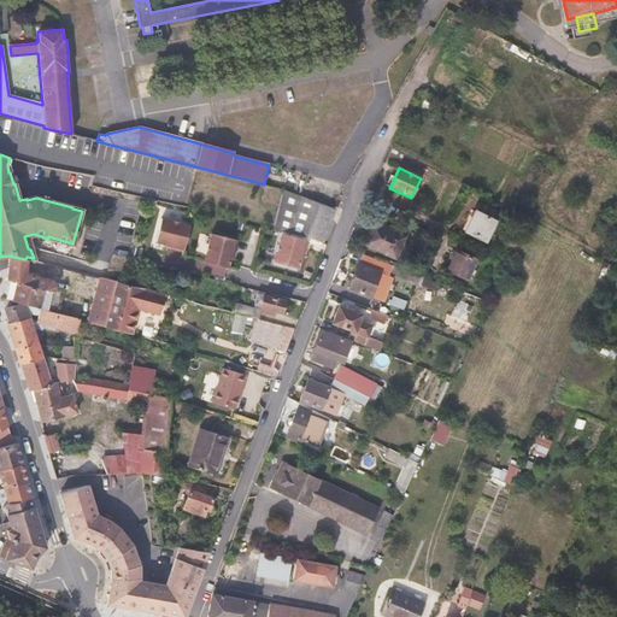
[(286,231),(295,194),(283,191),(275,228),(286,231)]
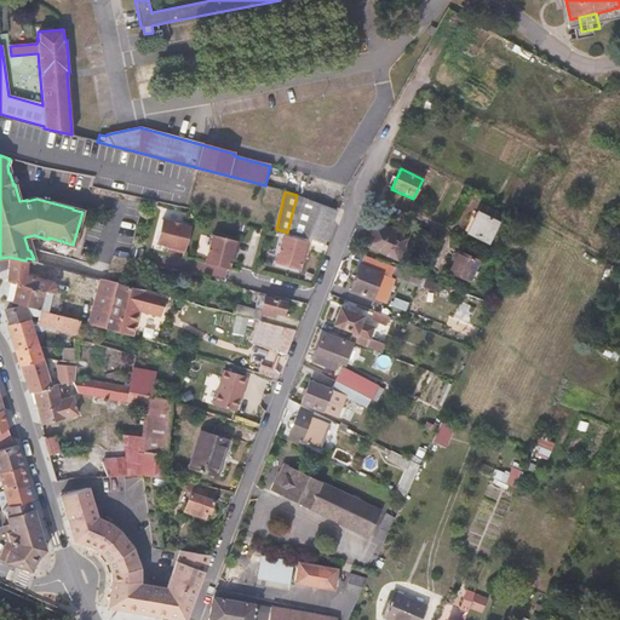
[(325,244),(337,210),(320,204),(308,239),(325,244)]
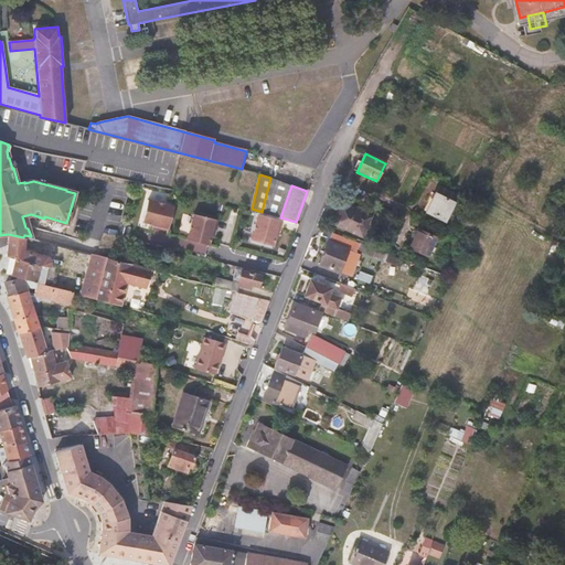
[(444,221),(454,203),(434,193),(425,211),(444,221)]
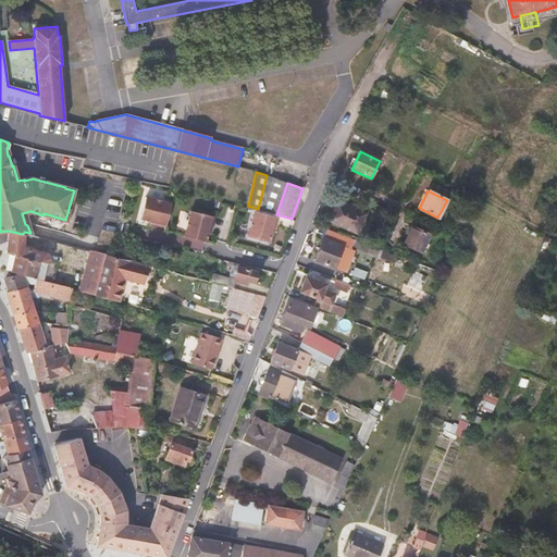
[(149,223),(157,225),(165,227),(172,203),(146,197),(139,219),(150,221),(149,223)]
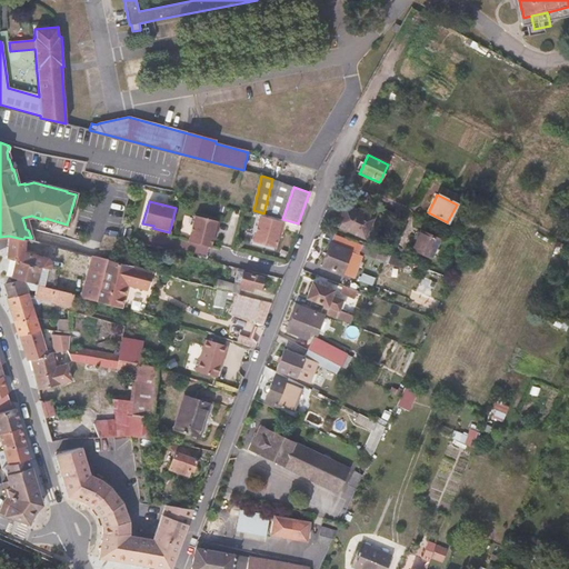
[(365,238),(373,219),(343,205),(335,225),(365,238)]
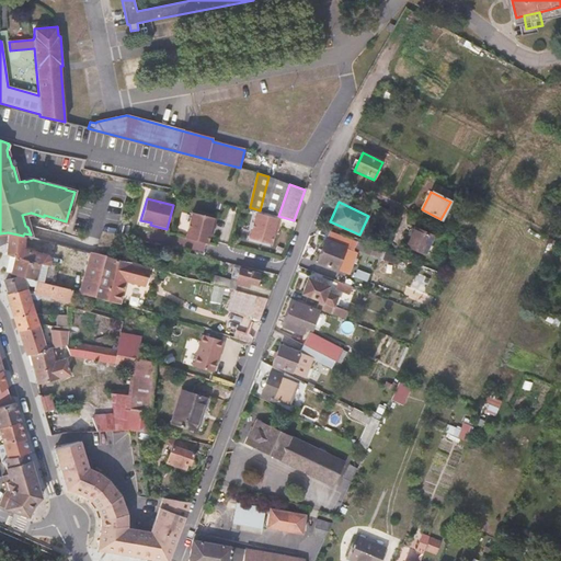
[(206,244),(209,233),(212,235),(216,219),(192,213),(185,239),(206,244)]
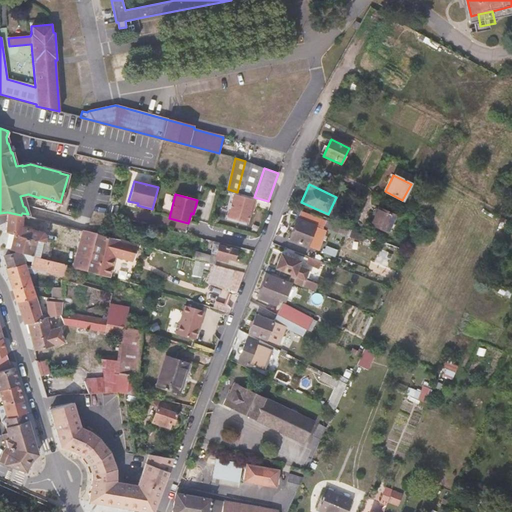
[(246,223),(249,214),(251,214),(255,200),(233,194),(227,218),(246,223)]
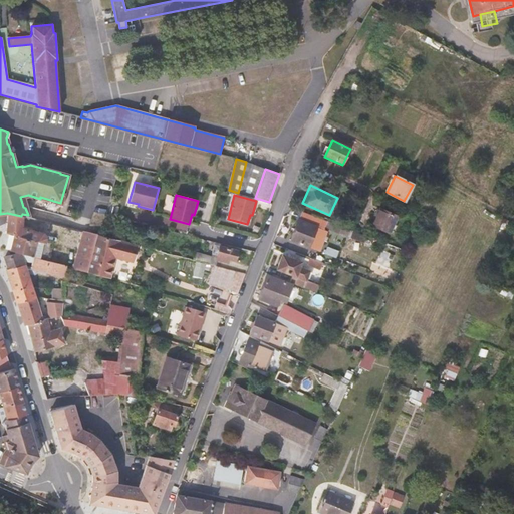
[(393,234),(397,225),(393,223),(396,216),(379,209),(371,225),(388,233),(389,232),(393,234)]
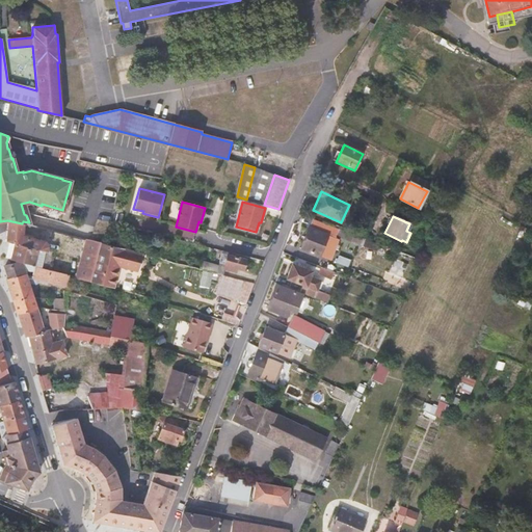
[(331,244),(335,237),(329,235),(333,227),(311,219),(299,248),(321,257),(326,242),(331,244)]
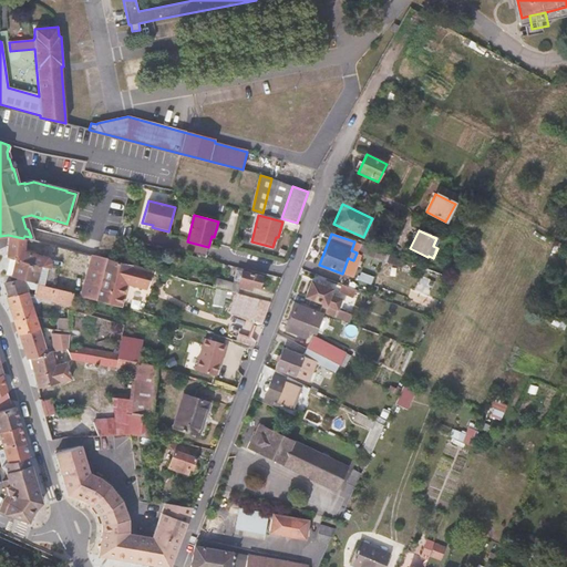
[(50,265),(50,259),(47,257),(23,251),(24,238),(23,238),(8,235),(6,257),(14,258),(10,276),(32,282),(38,284),(53,288),(59,267),(50,265)]
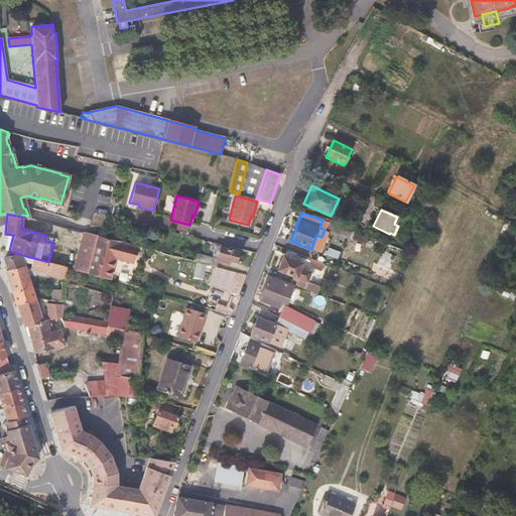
[(355,232),(331,223),(328,230),(353,239),(355,232)]
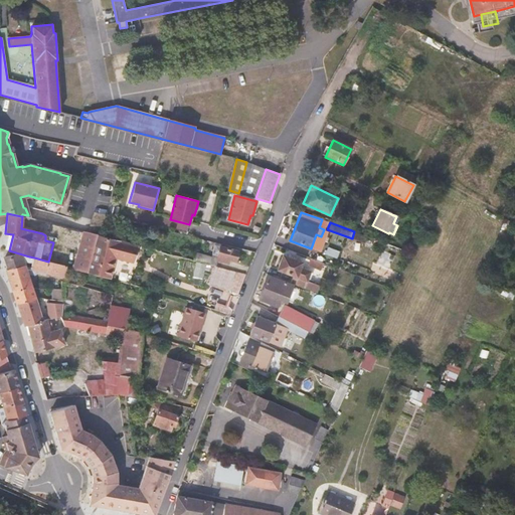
[(87,272),(97,234),(82,231),(72,269),(87,272)]
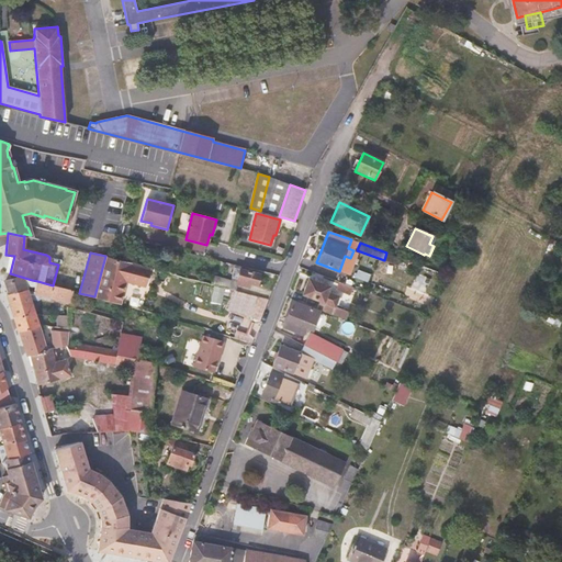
[(126,281),(131,262),(105,256),(94,296),(120,304),(126,281)]
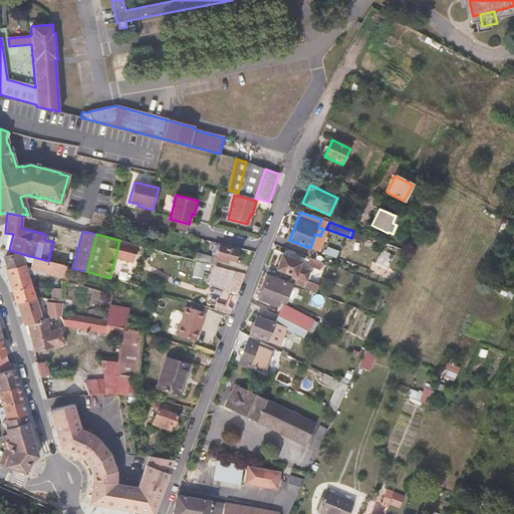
[(161,252),(164,237),(158,235),(154,250),(161,252)]
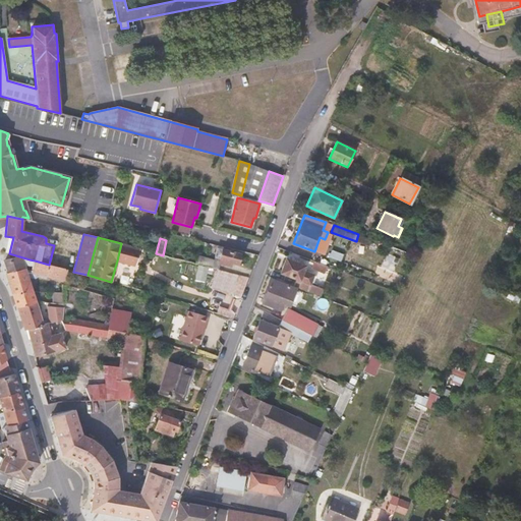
[(131,264),(135,247),(121,243),(117,261),(131,264)]
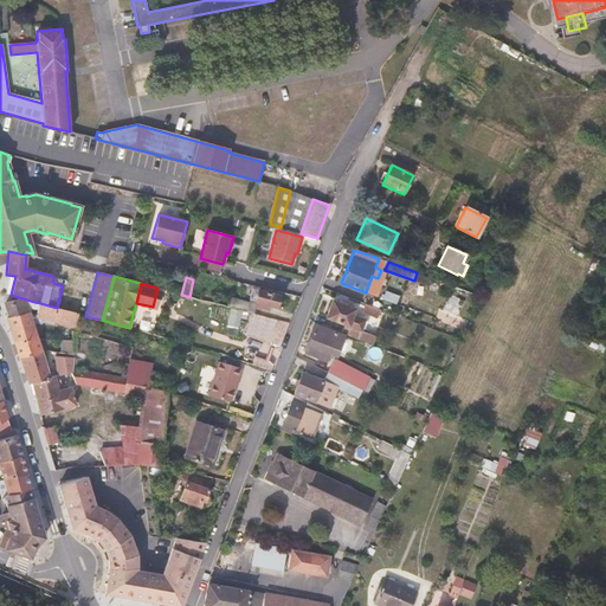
[(276,308),(279,296),(258,289),(259,288),(252,287),(249,302),(231,297),(227,307),(250,313),(255,314),(257,307),(269,309),(270,305),(276,308)]
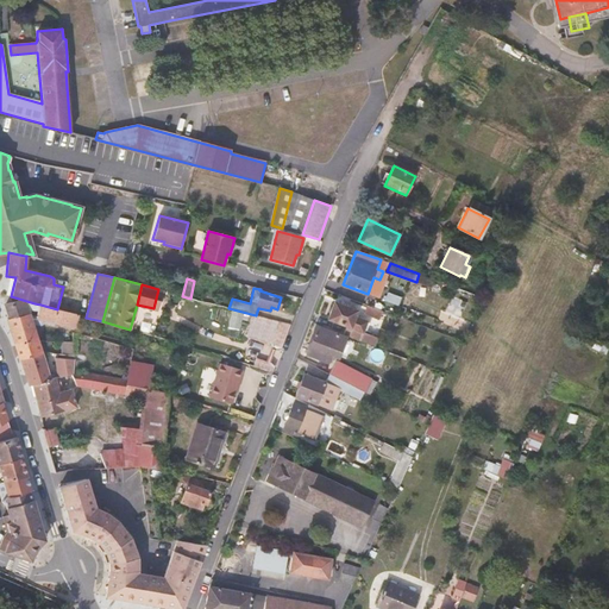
[(29,308),(38,311),(37,316),(31,314),(33,325),(37,326),(43,324),(44,319),(75,326),(77,314),(57,309),(41,305),(35,303),(11,296),(11,303),(4,306),(8,318),(27,313),(29,308)]
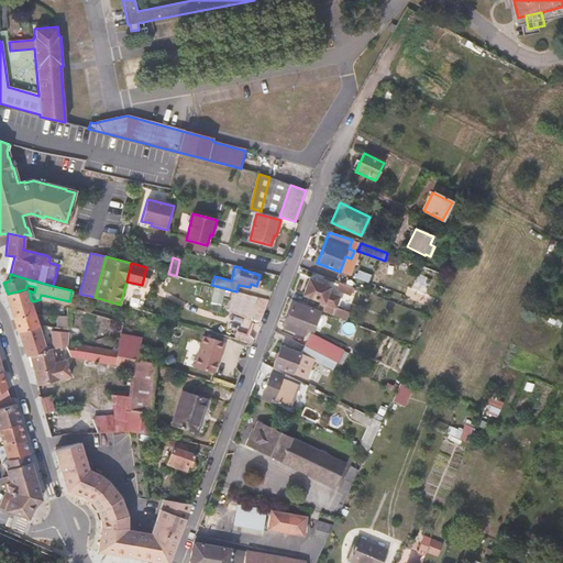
[(328,293),(330,287),(309,279),(302,294),(335,307),(339,297),(328,293)]
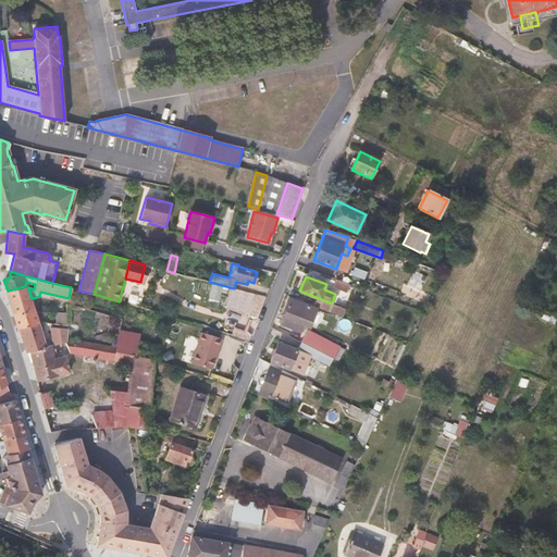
[(346,292),(349,284),(336,279),(333,286),(346,292)]
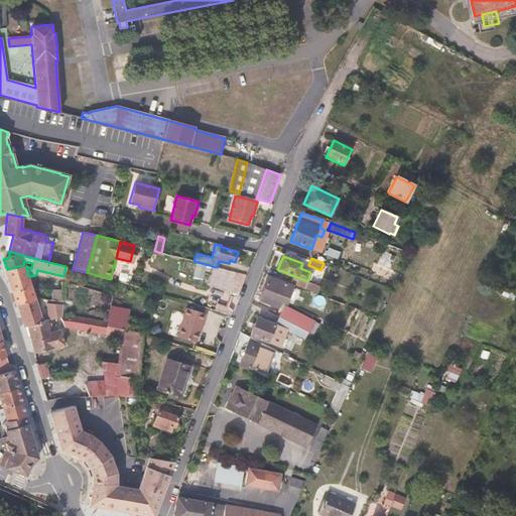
[(36,299),(28,275),(26,266),(25,264),(23,265),(7,269),(6,270),(16,304),(36,299)]
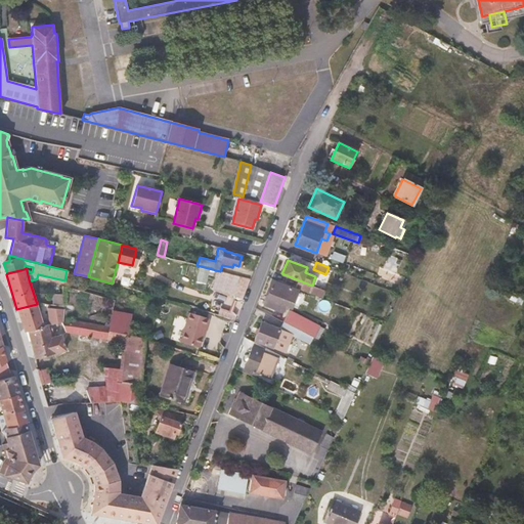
[(211,289),(232,294),(244,297),(251,278),(220,271),(216,270),(211,289)]
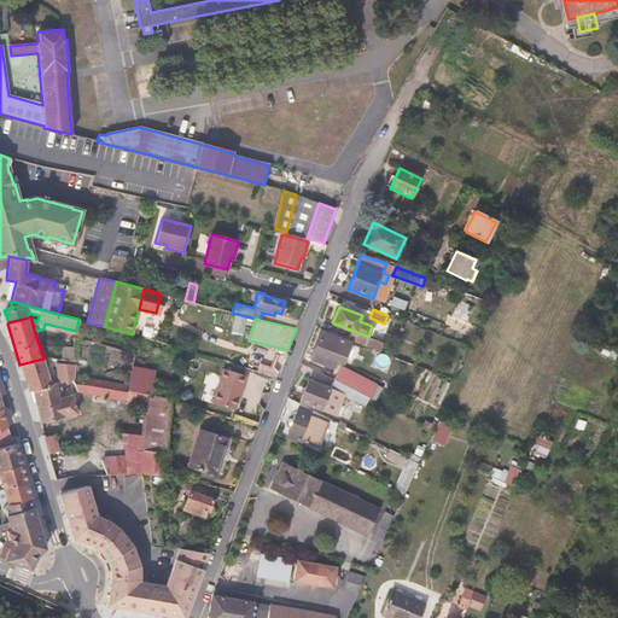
[(336,349),(338,340),(332,338),(333,336),(321,331),(310,359),(324,363),(326,357),(332,361),(337,350),(336,349)]
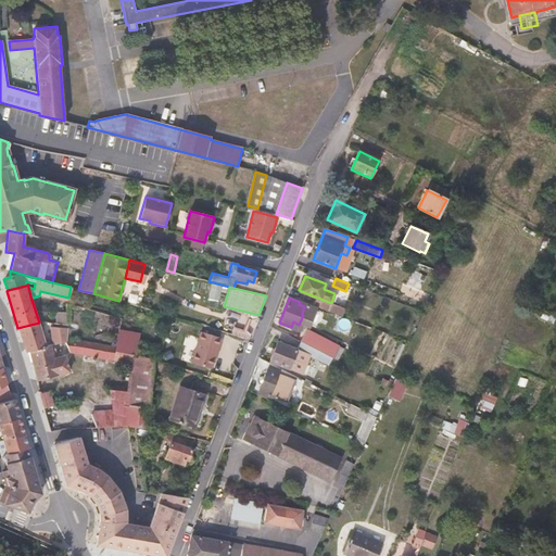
[(66,325),(66,313),(57,312),(57,323),(66,325)]
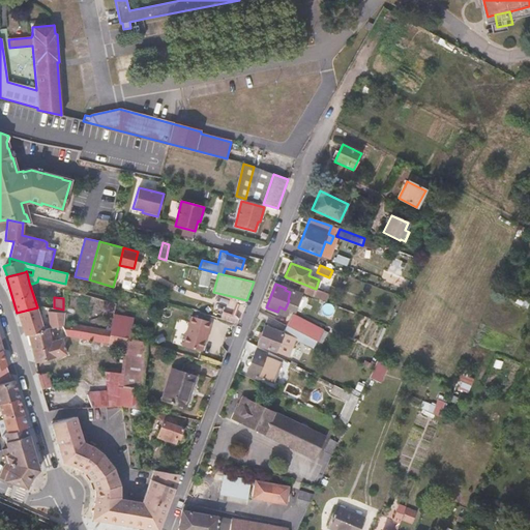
[(234,326),(241,310),(227,303),(221,320),(234,326)]
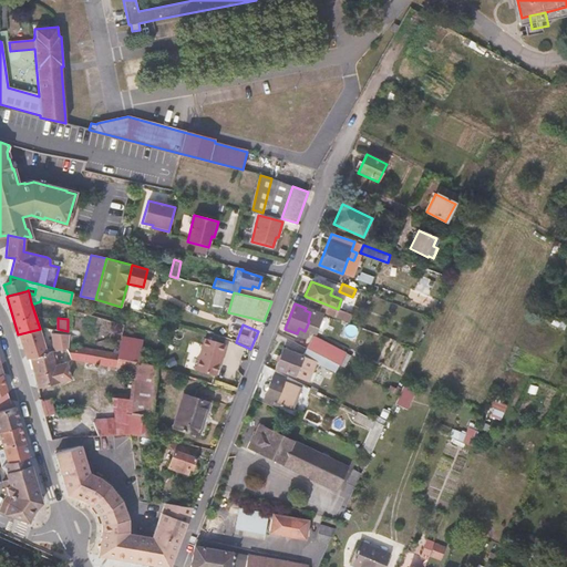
[(47,353),(40,329),(18,334),(19,336),(27,359),(30,358),(47,353)]
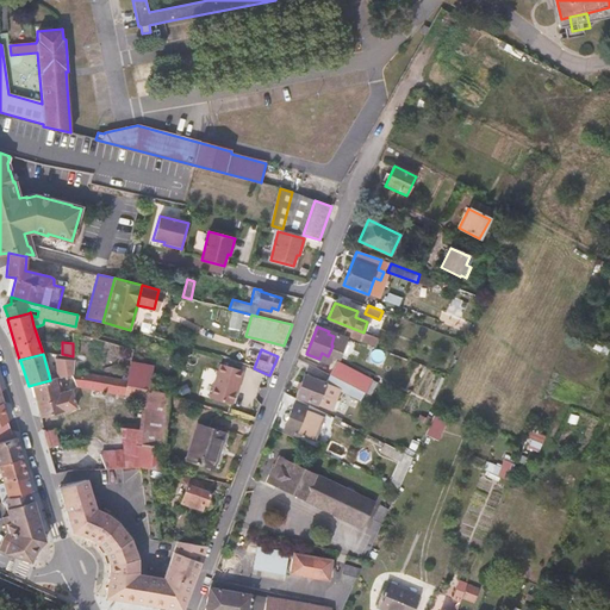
[(74,374),(75,356),(73,356),(62,354),(61,378),(70,375),(72,377),(74,374)]
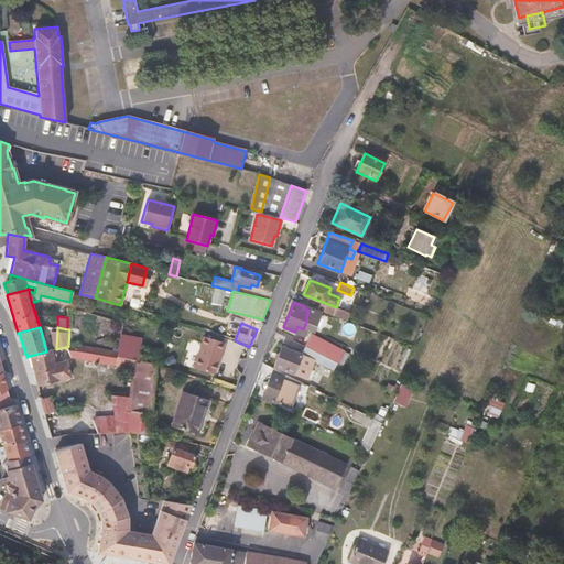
[(337,364),(344,351),(335,346),(311,334),(304,346),(328,358),(336,362),(337,364)]
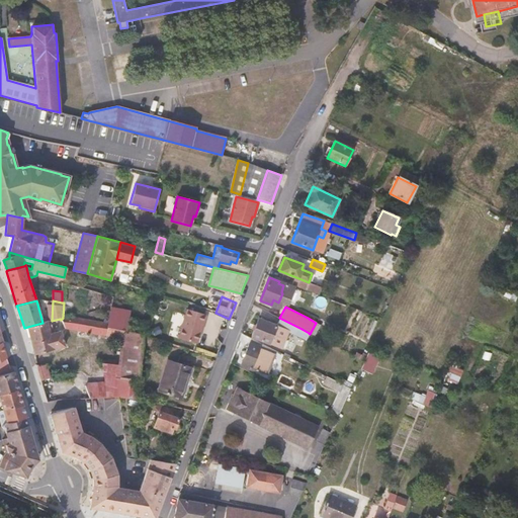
[(126,330),(130,311),(110,308),(107,323),(107,326),(124,330),(126,330)]
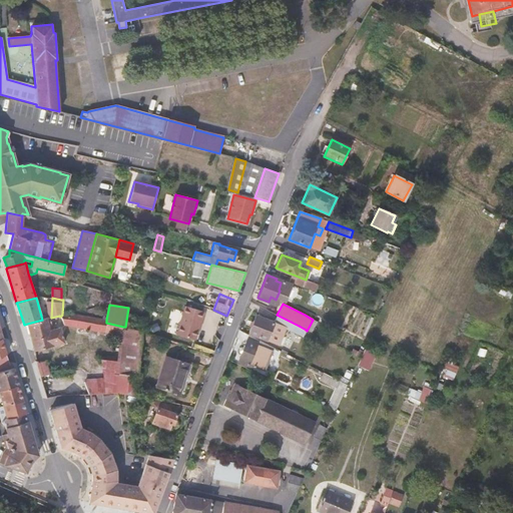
[(204,313),(201,312),(183,306),(174,334),(192,340),(195,328),(199,330),(204,313)]
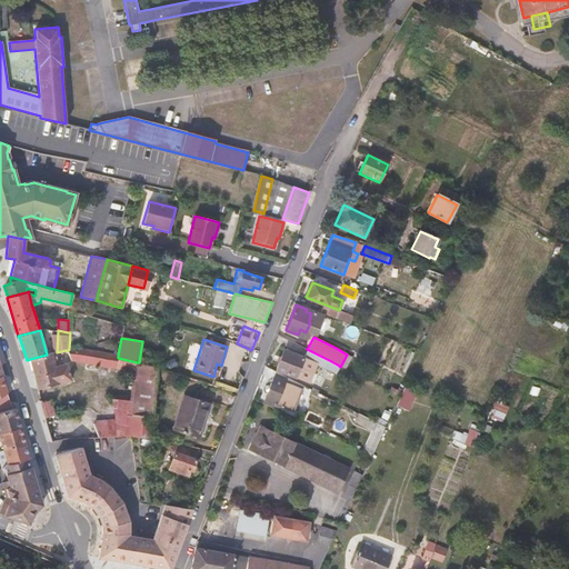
[(118,358),(118,355),(80,347),(80,350),(69,349),(67,351),(71,360),(115,368),(135,373),(137,362),(118,358)]
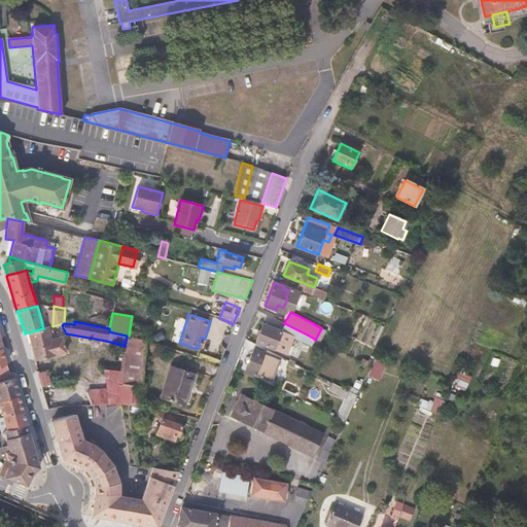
[(285,354),(292,337),(262,324),(255,342),(285,354)]
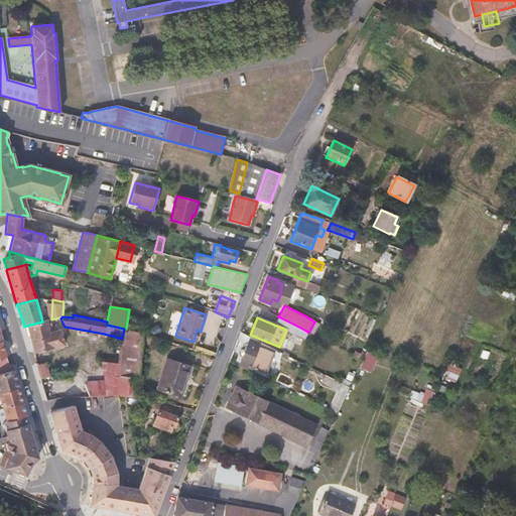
[(49,332),(47,320),(42,321),(27,326),(34,353),(63,345),(59,329),(49,332)]
